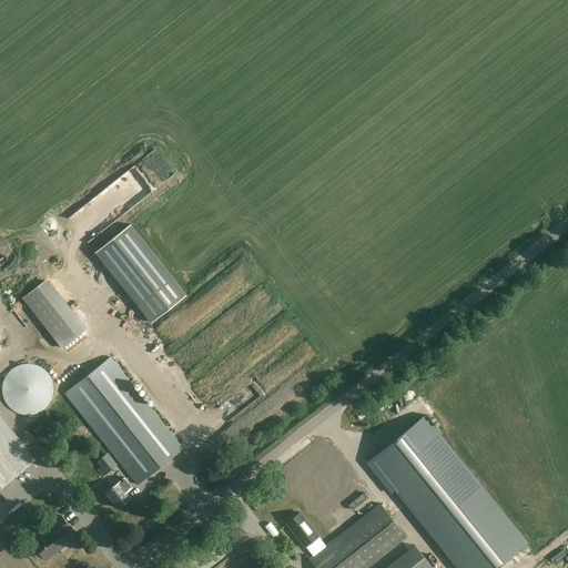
[(186,295),(131,225),(95,253),(151,323),(186,295)]
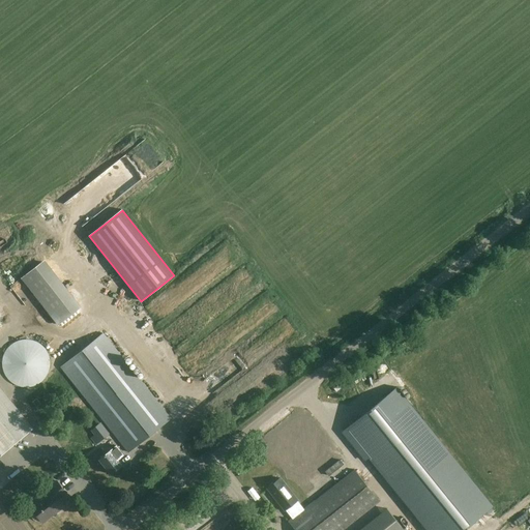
[(82,307),(45,260),(21,278),(58,325),(82,307)]
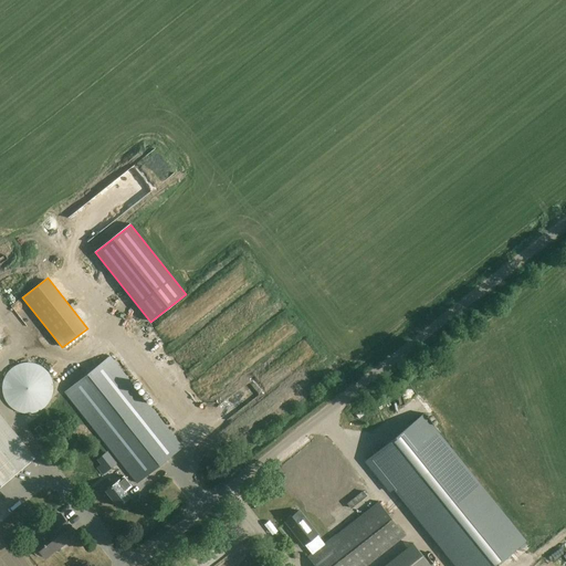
[(111,357),(65,392),(138,483),(182,449),(111,357)]
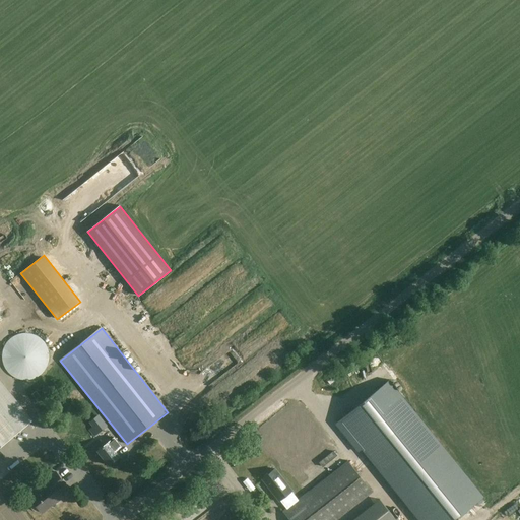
[(48,361),(49,358),(48,353),(47,349),(46,345),(42,340),(37,337),(34,335),(29,334),(25,334),(21,334),(17,335),(14,337),(9,340),(6,343),(4,347),(2,353),(2,358),(2,361),(3,365),(6,371),(9,374),(12,376),(17,379),(21,380),(25,380),(29,380),(34,379),(39,376),(42,374),(45,371),(47,365),(48,361)]
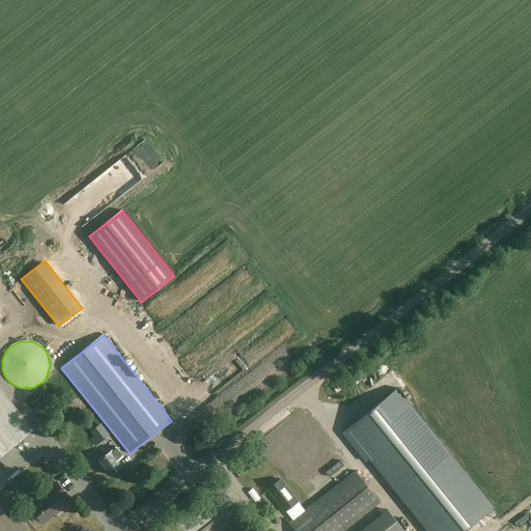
[(488,515),(494,511),(396,390),(343,434),(365,460),(370,457),(429,530),(462,530),(485,512),(488,515)]
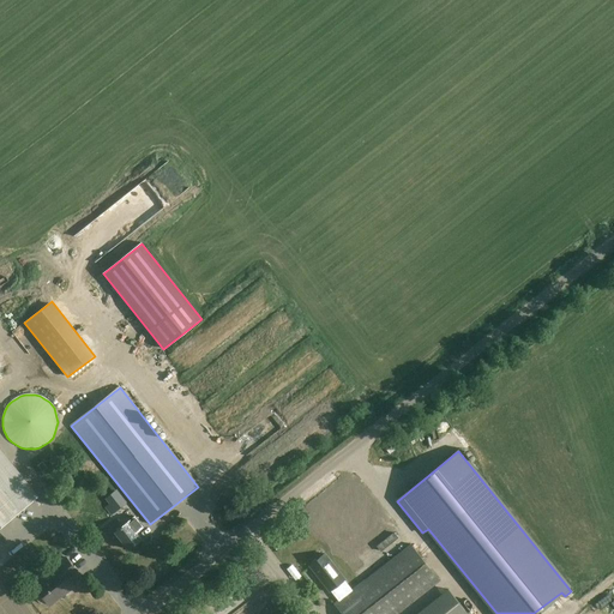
[(0,527),(31,503),(0,463),(0,527)]
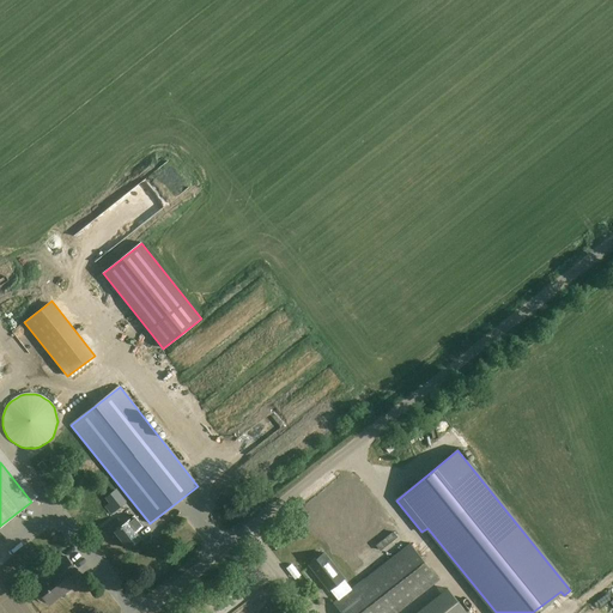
[(400,487),(407,480),(399,473),(392,480),(400,487)]
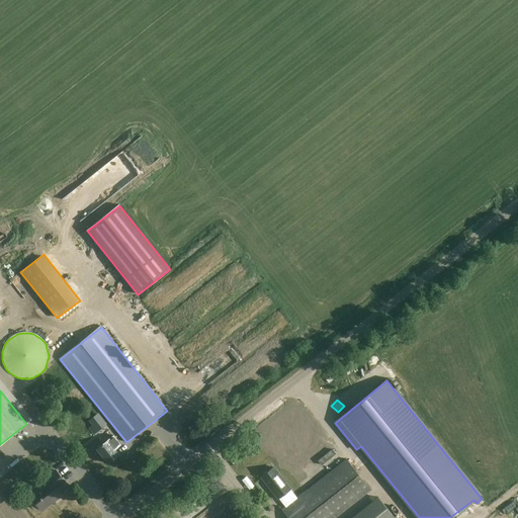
[(286,407),(292,418),(298,415),(293,404),(286,407)]
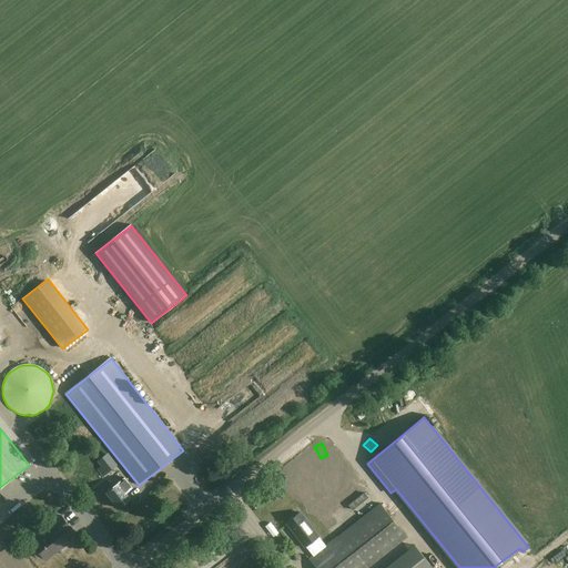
[(107,493),(119,509),(131,499),(127,493),(133,487),(127,478),(119,484),(107,493)]
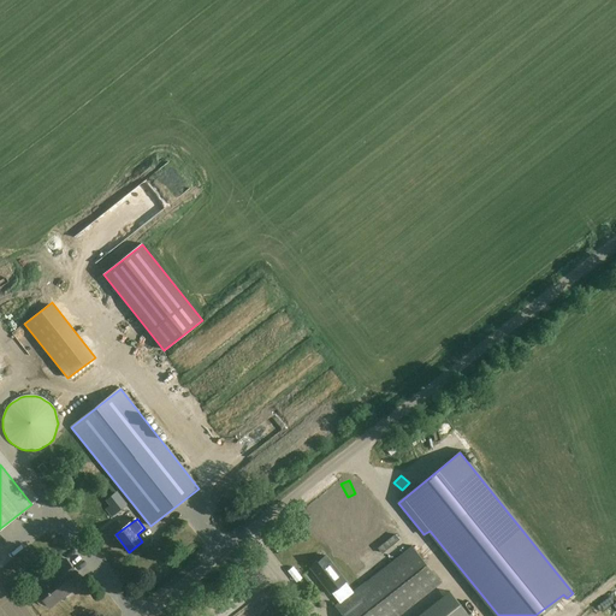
[(400,615),(442,584),(412,546),(353,593),(345,582),(325,556),(311,568),(331,593),(336,590),(344,600),(336,606),(343,615),(400,615)]
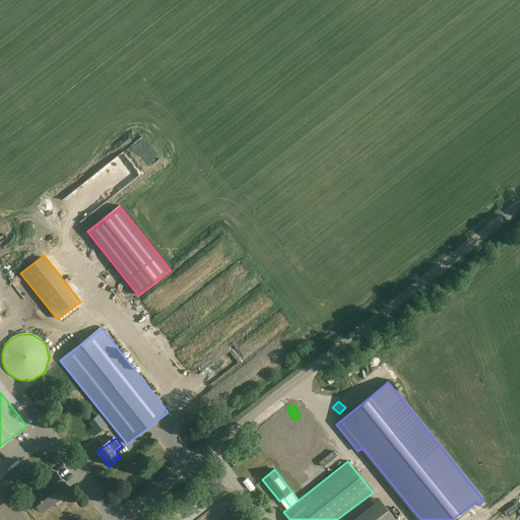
[(65,484),(56,472),(48,478),(51,482),(30,499),(33,502),(31,504),(30,505),(30,507),(34,510),(35,511),(37,511),(39,509),(41,513),(56,501),(57,502),(65,496),(60,490),(65,484)]
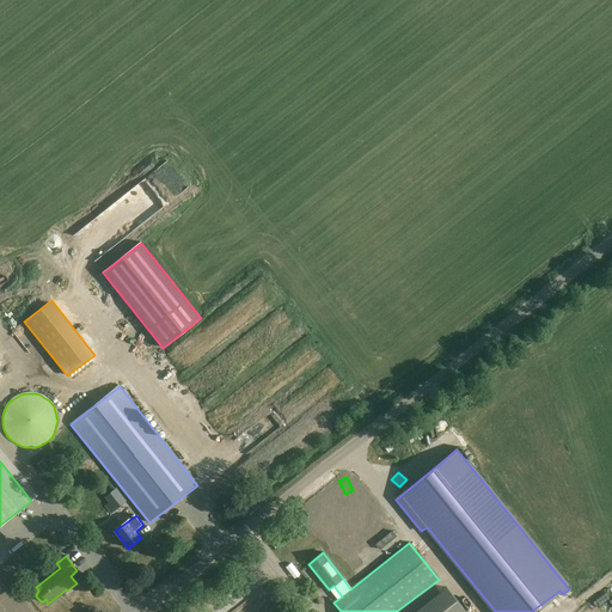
[(465,611),(447,588),(416,611),(465,611)]
